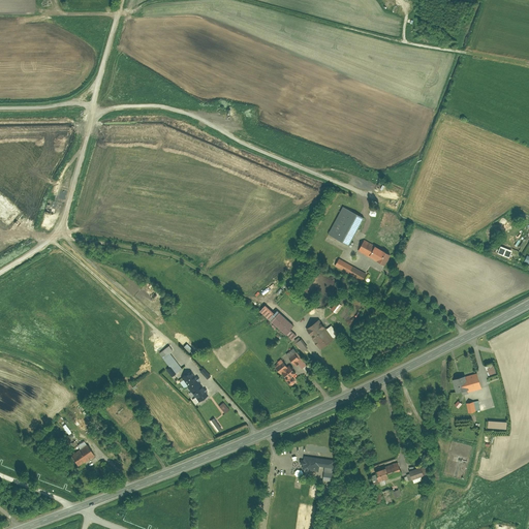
[(365,219),(343,207),(329,235),(349,246),(365,219)]
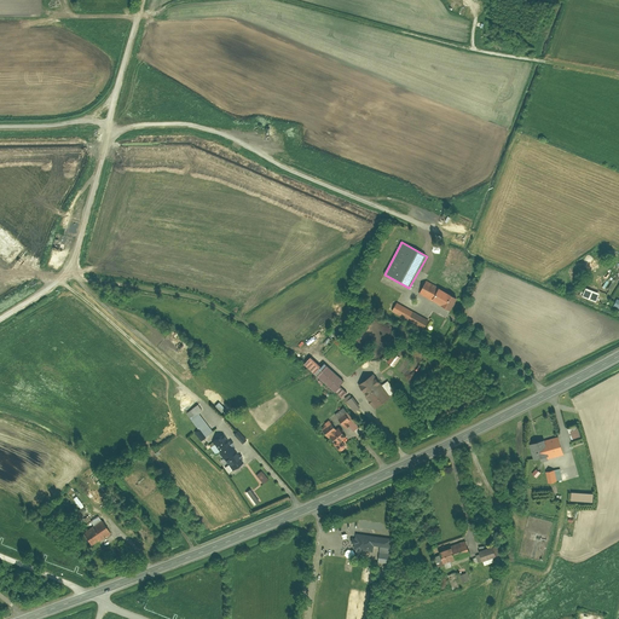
[(427,282),(420,294),(451,312),(458,299),(427,282)]
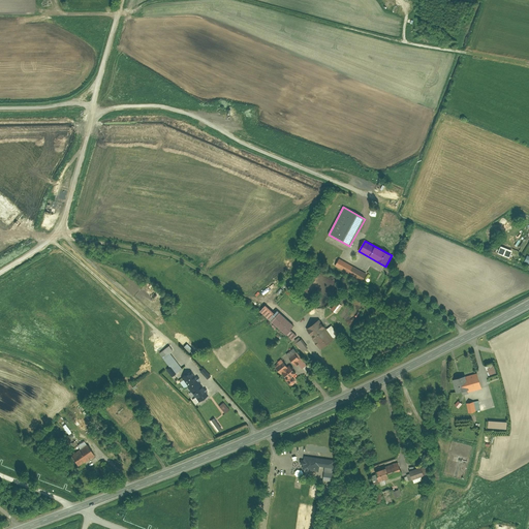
[(340,259),(336,267),(363,282),(367,274),(340,259)]
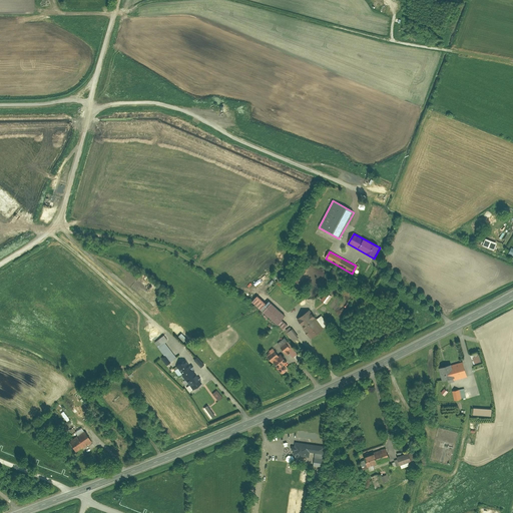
[(332,296),(327,292),(321,300),(326,304),(332,296)]
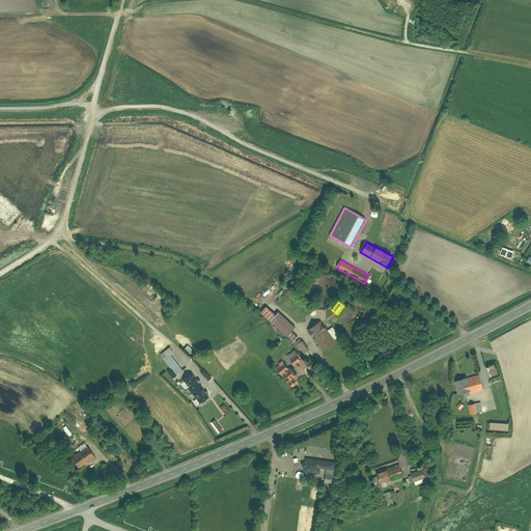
[(267,306),(260,313),(294,342),(298,338),(291,332),(296,328),(278,312),(276,314),(267,306)]
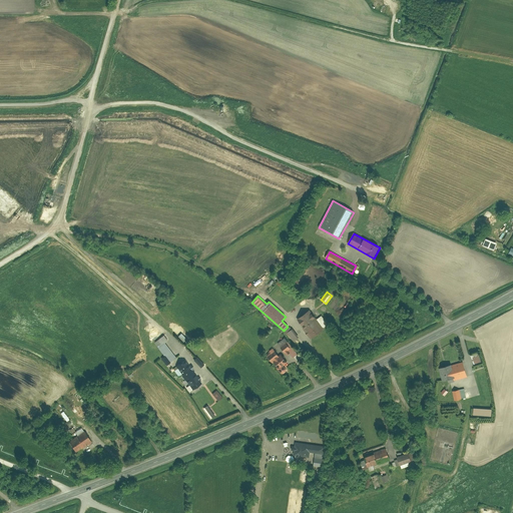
[(307,313),(298,320),(311,338),(324,330),(314,316),(311,319),(307,313)]
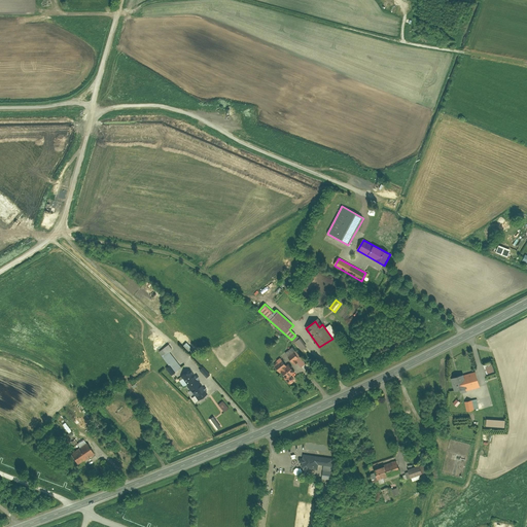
[(331,337),(337,334),(330,324),(325,327),(331,337)]
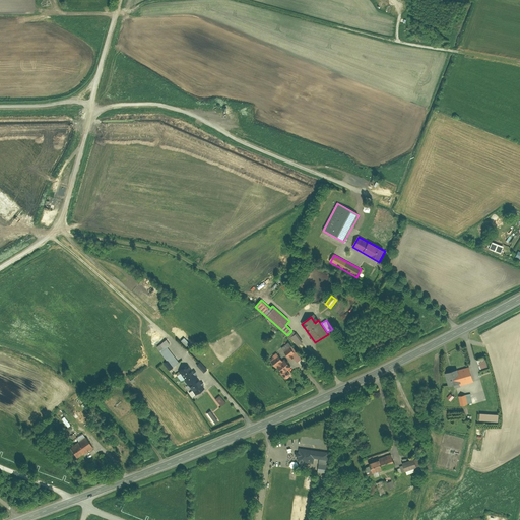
[(297,345),(303,341),(296,332),(290,336),(297,345)]
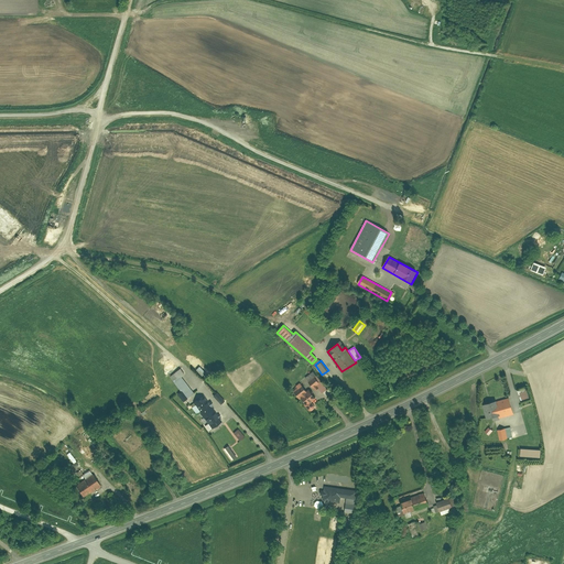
[(195,370),(202,376),(205,372),(198,366),(195,370)]
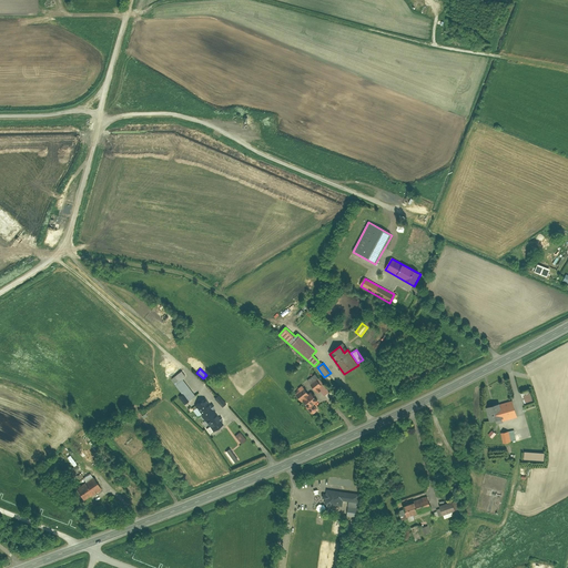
[(196,396),(183,379),(186,376),(182,371),(171,379),(183,394),(179,397),(185,405),(196,396)]
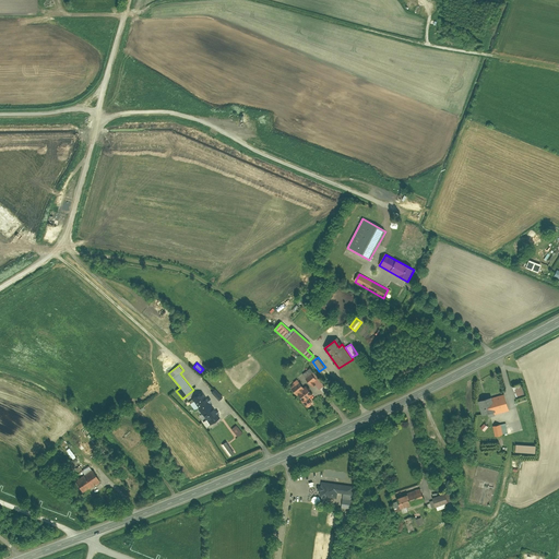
[(301,376),(312,387),(314,384),(319,389),(323,385),(308,369),(301,376)]
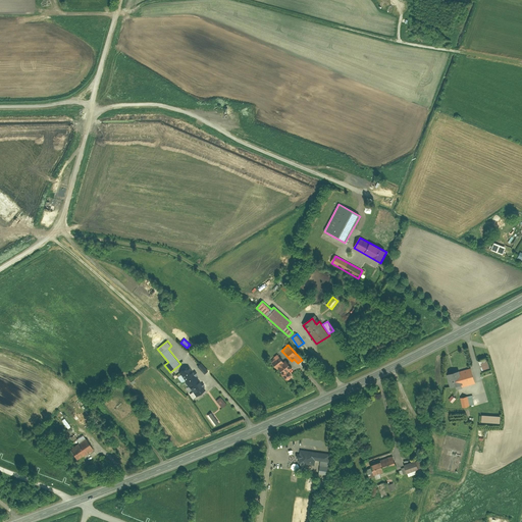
[(273,359),(270,361),(277,370),(278,369),(282,374),(281,374),(285,380),(289,380),(291,378),(291,376),(289,373),(294,369),(286,360),(284,361),(277,353),(272,358),(273,359)]
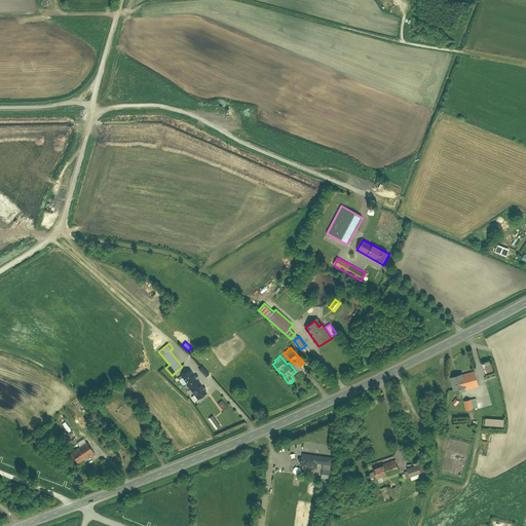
[(490,361),(482,364),(486,375),(494,372),(490,361)]
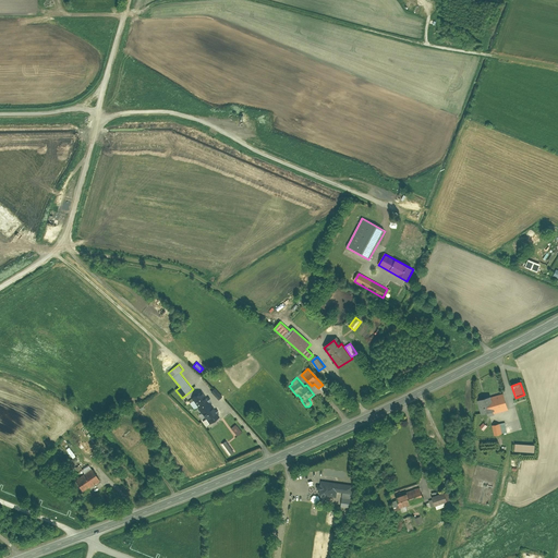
[(222,396),(215,388),(210,391),(219,400),(222,396)]
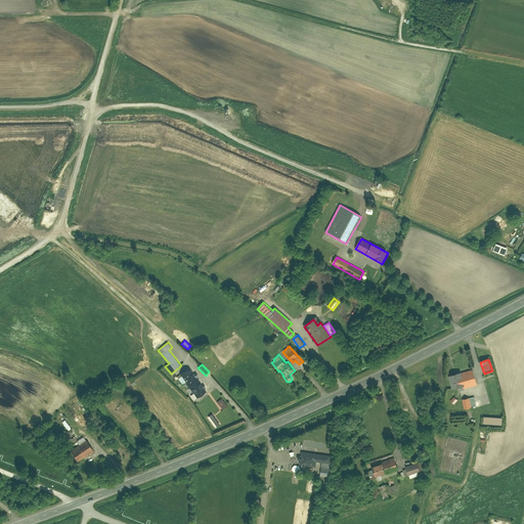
[(198,398),(207,391),(190,367),(180,374),(198,398)]
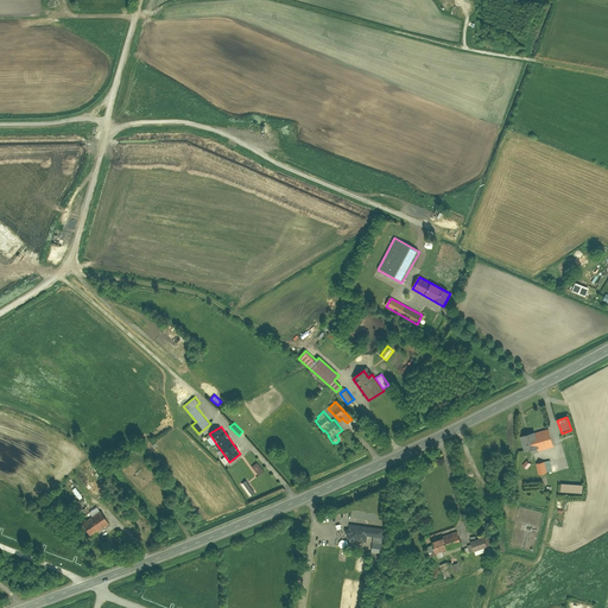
[(534,431),(519,435),(525,451),(530,450),(532,455),(538,453),(538,451),(553,447),(549,429),(534,432),(534,431)]
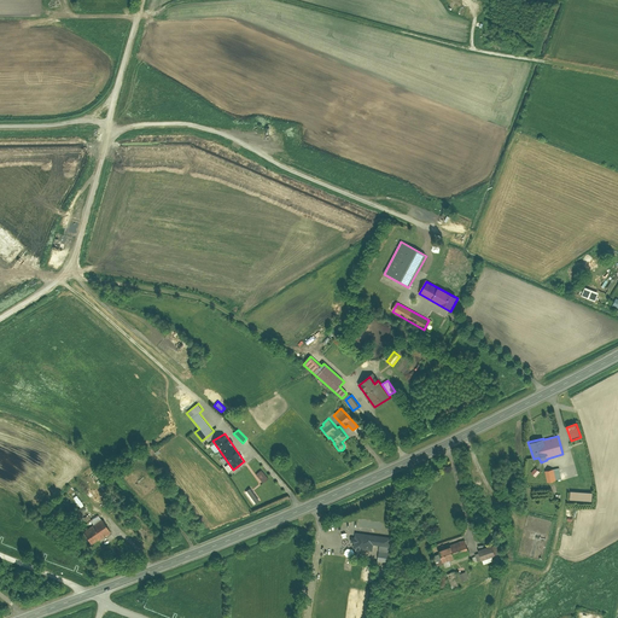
[(559,467),(544,471),(547,482),(561,479),(559,467)]
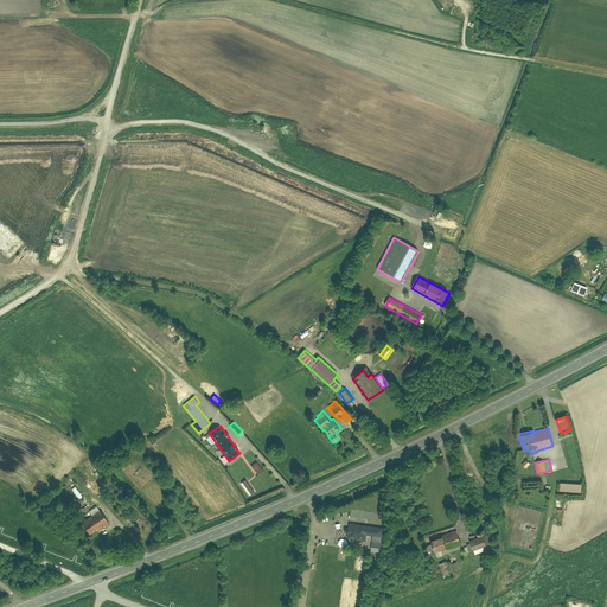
[(264,470),(257,461),(251,465),(260,474),(264,470)]
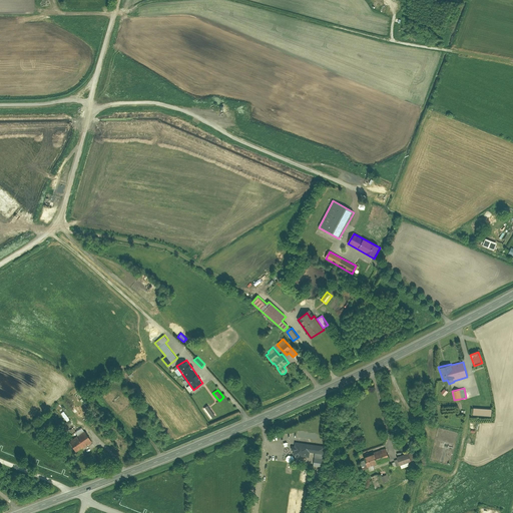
[(215,415),(208,405),(203,408),(211,418),(215,415)]
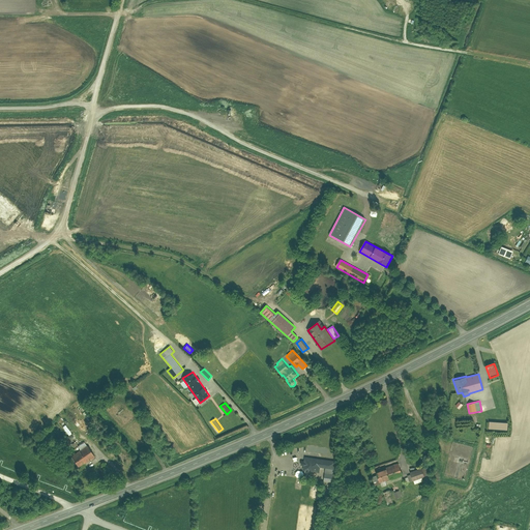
[(508,421),(489,420),(489,429),(508,430),(508,421)]
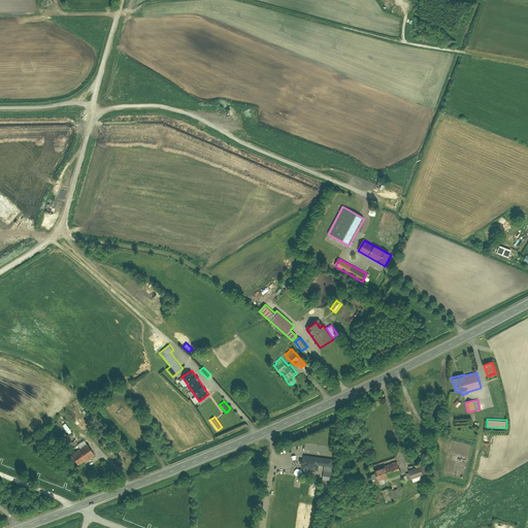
[(63,436),(64,440),(72,436),(66,423),(63,425),(67,434),(63,436)]
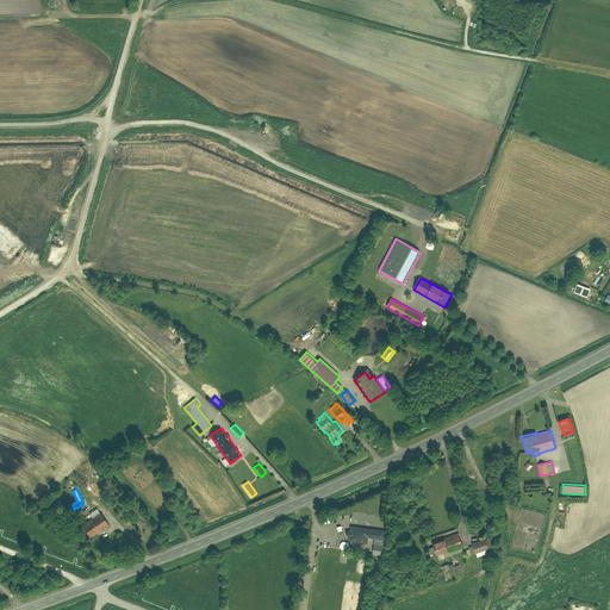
[(109,526),(97,508),(89,512),(86,508),(81,511),(87,521),(81,524),(89,537),(97,531),(98,533),(109,526)]
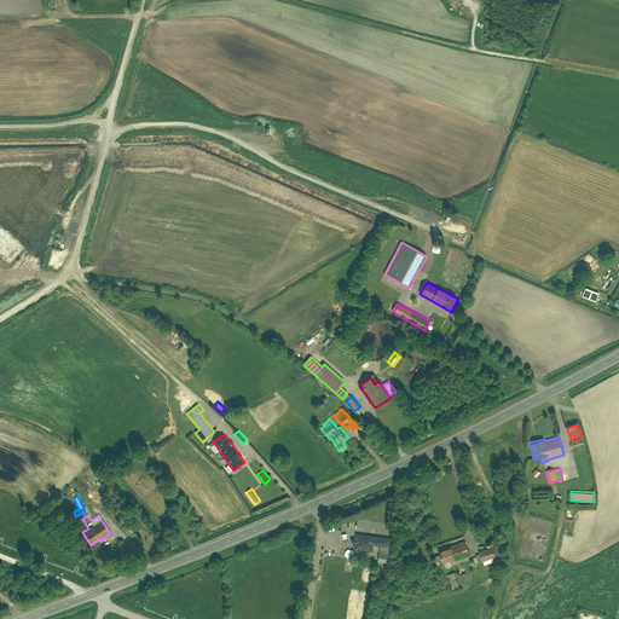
[(362,551),(372,553),(374,547),(391,549),(392,538),(356,533),(356,539),(352,538),(351,544),(354,544),(354,550),(358,550),(357,553),(360,554),(362,551)]
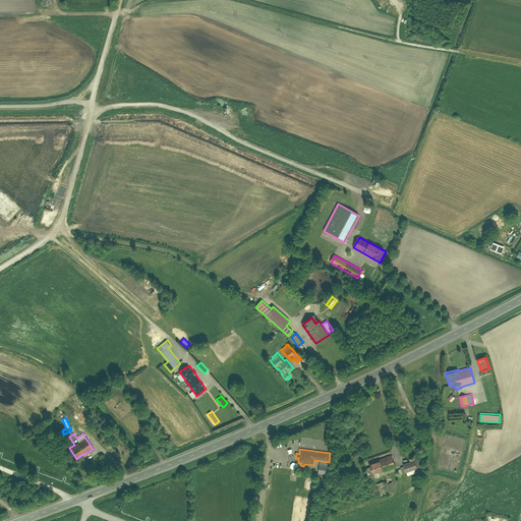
[(396,467),(392,455),(380,459),(380,460),(369,463),(370,466),(372,471),(373,473),(383,470),(384,472),(396,467)]
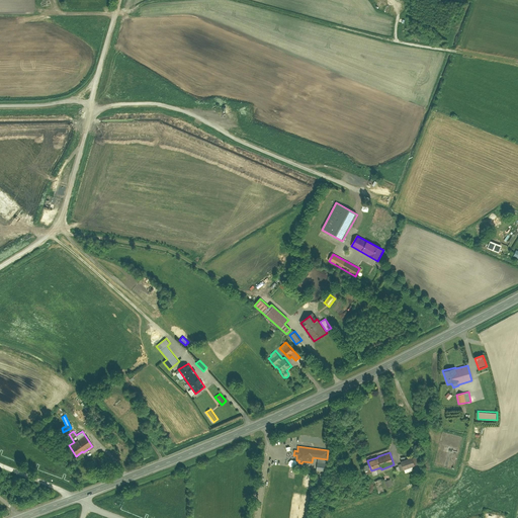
[(413,456),(401,460),(404,469),(416,464),(413,456)]
